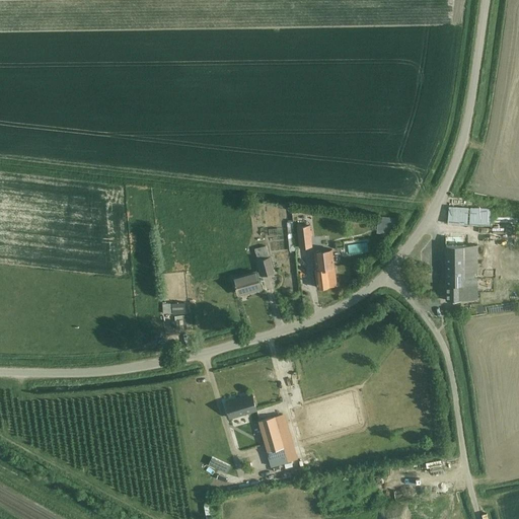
[(448,206),(447,224),(491,226),(492,209),(448,206)]
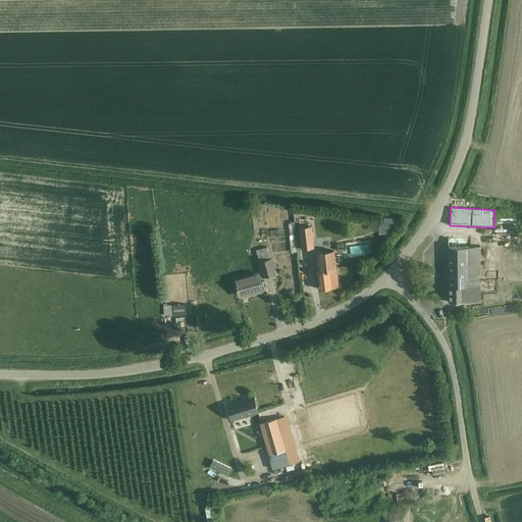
[(380,217),(379,228),(396,230),(397,219),(380,217)]
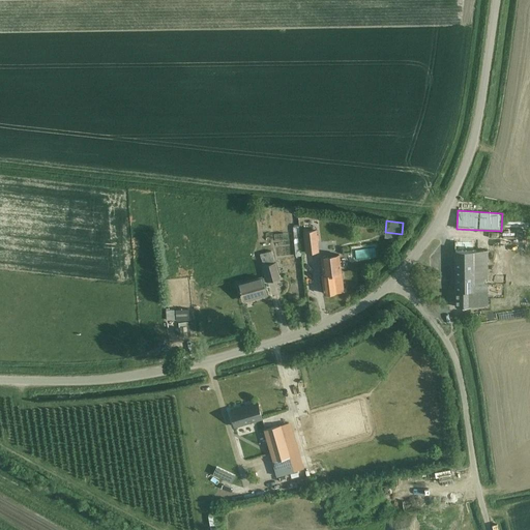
[(301,256),(299,226),(293,227),(295,256),(301,256)]
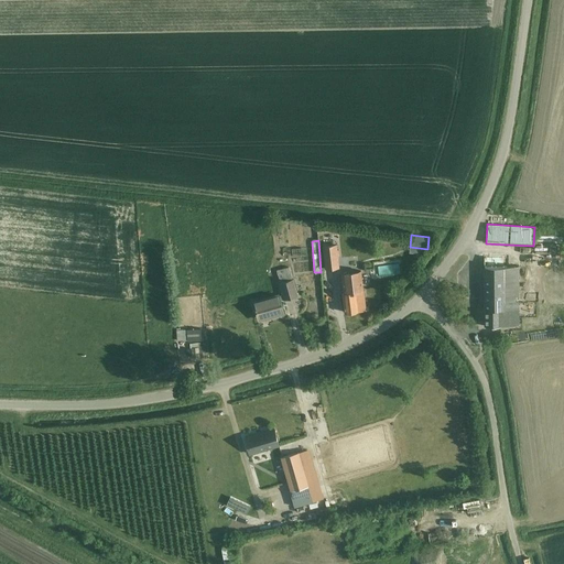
[(336,245),(323,246),(325,269),(339,267),(336,245)]
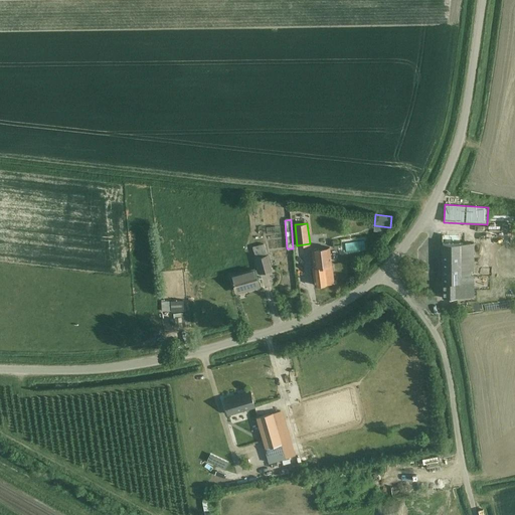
[(464,233),(442,234),(442,298),(466,297),(466,283),(474,283),(474,243),(464,243),(464,233)]
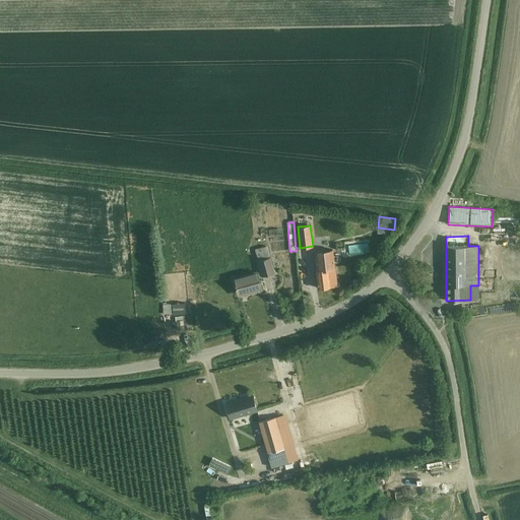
[(274,272),(270,258),(269,255),(267,249),(266,246),(253,250),(251,250),(252,255),(254,255),(255,259),(258,259),(258,261),(261,271),(257,272),(257,271),(234,278),(239,293),(252,288),(253,290),(261,288),(258,276),(262,275),(274,272)]
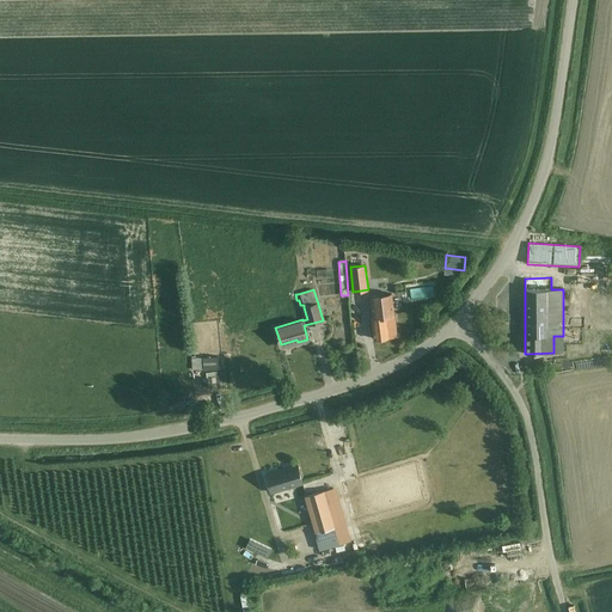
[(374,338),(389,337),(397,336),(392,301),(392,297),(378,298),(377,291),(369,292),(373,318),(372,318),(374,338)]
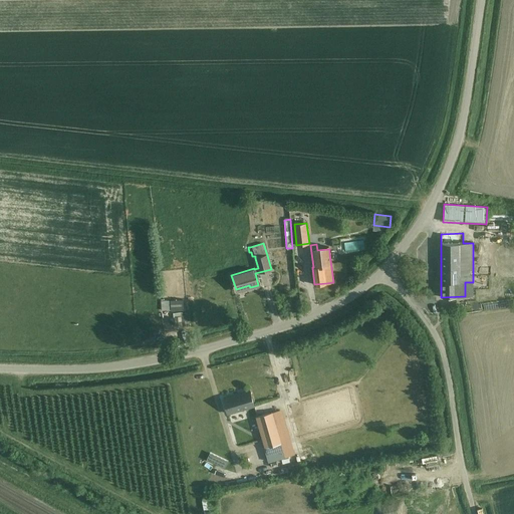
[(161,301),(162,310),(180,309),(180,300),(171,300),(161,301)]
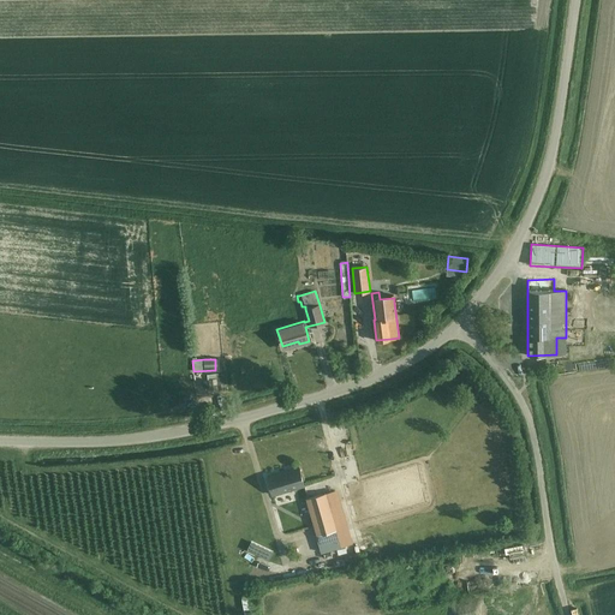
[(273,495),(304,485),(299,466),(267,476),(273,495)]
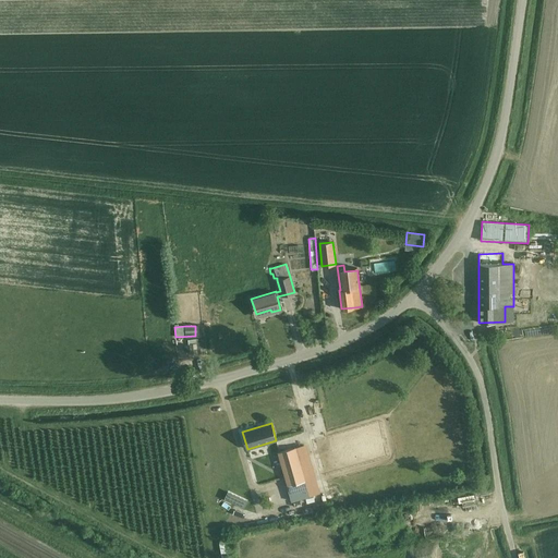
[(294,447),(278,452),(288,485),(288,486),(292,501),(310,496),(305,481),(295,447),(294,447)]
